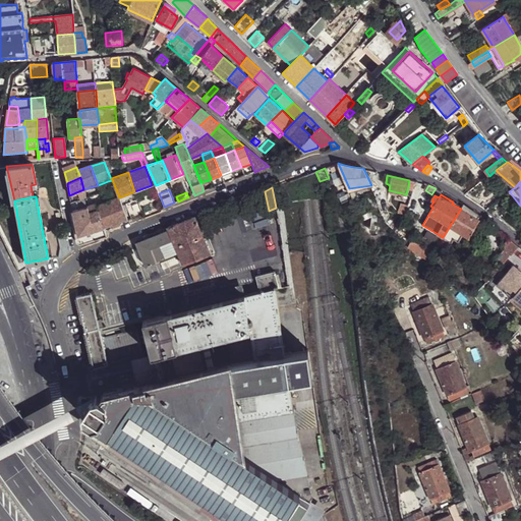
[(70,203),(72,211),(77,235),(80,247),(91,243),(106,238),(104,230),(103,227),(102,227),(96,209),(88,212),(85,206),(90,205),(87,196),(70,203)]
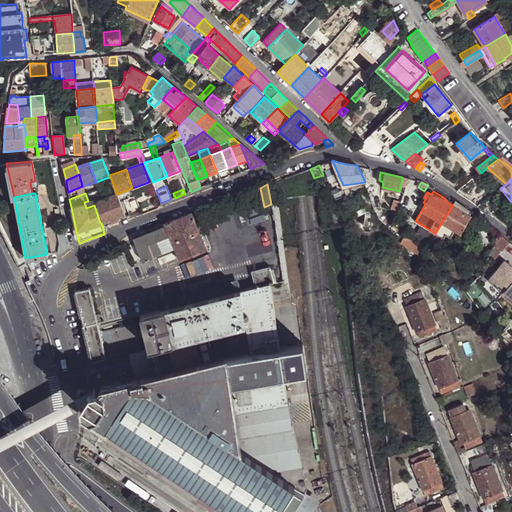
[(102,200),(95,202),(94,199),(93,199),(88,201),(84,202),(86,208),(94,205),(100,223),(101,223),(102,226),(106,224),(119,219),(125,217),(117,194),(102,200)]
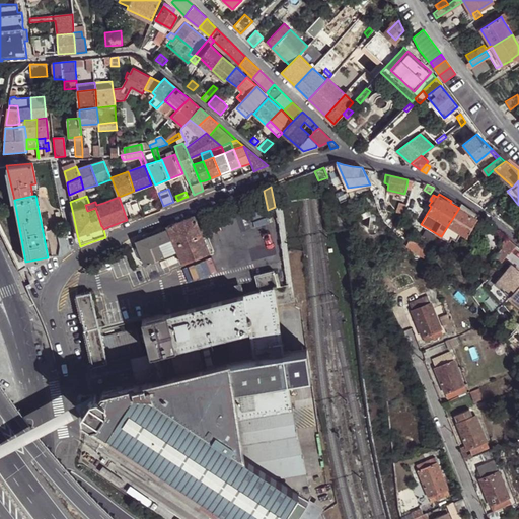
[(459,208),(448,225),(441,236),(449,241),(452,238),(456,240),(461,233),(467,237),(477,220),(475,218),(476,215),(461,204),(459,208)]
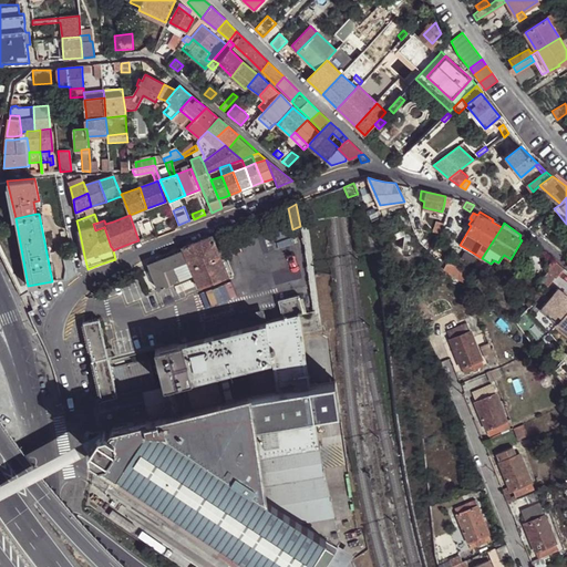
[(220,257),(212,238),(183,249),(191,269),(220,257)]
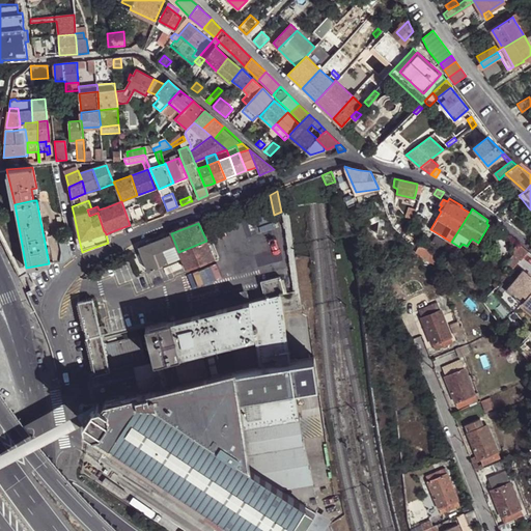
[(140,252),(148,271),(167,263),(165,258),(173,256),(172,254),(175,253),(178,252),(171,233),(144,244),(140,252)]
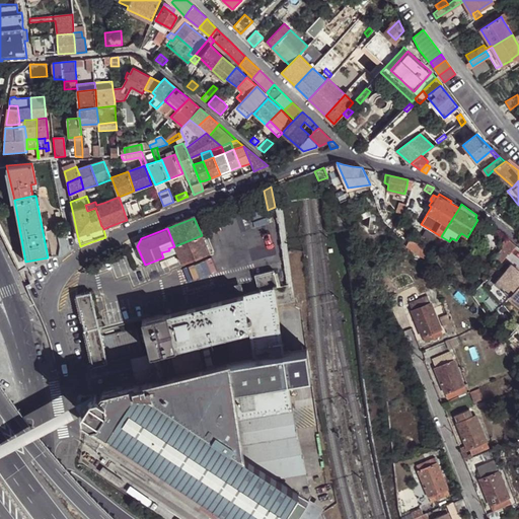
[(64,229),(56,231),(60,249),(62,249),(62,252),(62,256),(69,252),(64,229)]
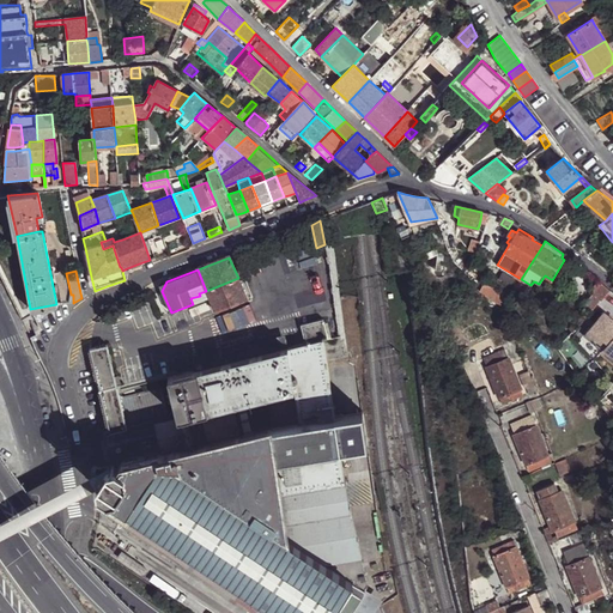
[(247,299),(238,278),(206,291),(207,293),(214,311),(242,302),(247,299)]
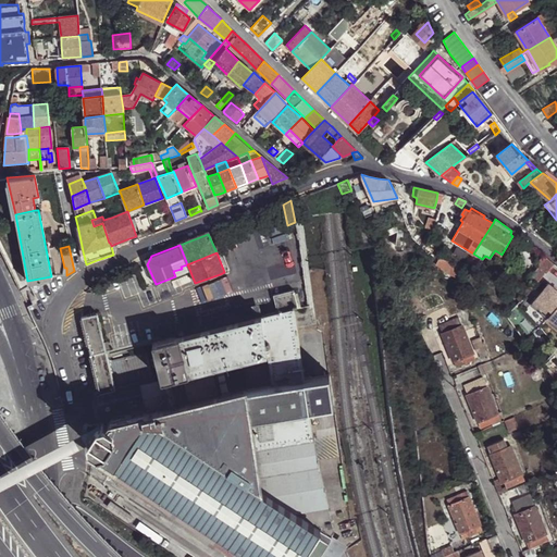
[(537,283),(546,273),(555,263),(544,255),(537,265),(540,268),(531,277),(537,283)]
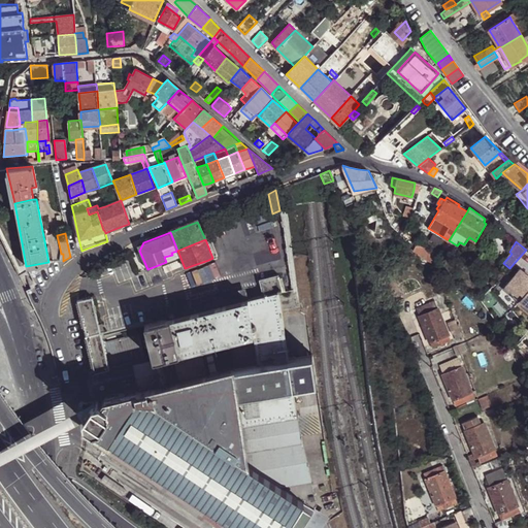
[(202,265),(185,272),(190,286),(207,278),(202,265)]
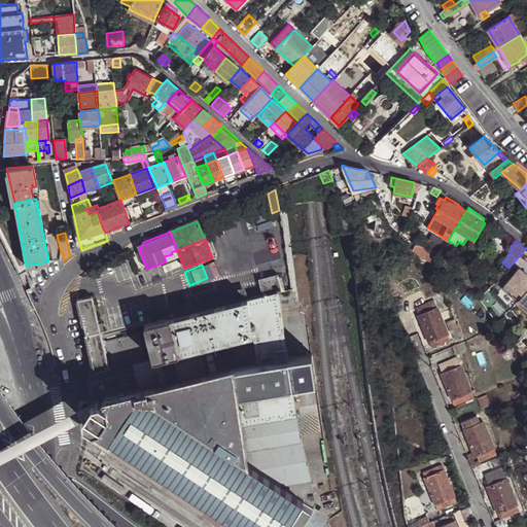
[(504,284),(520,297),(526,288),(526,273),(520,267),(504,284)]
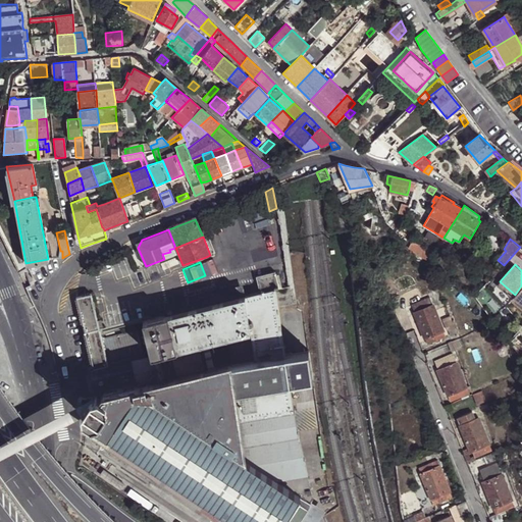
[(253,275),(258,293),(275,289),(271,270),(253,275)]
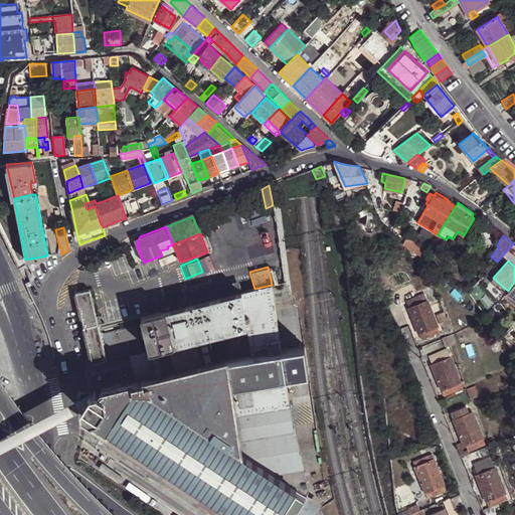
[(483,270),(478,276),(470,269),(467,272),(478,283),(486,274),(483,270)]
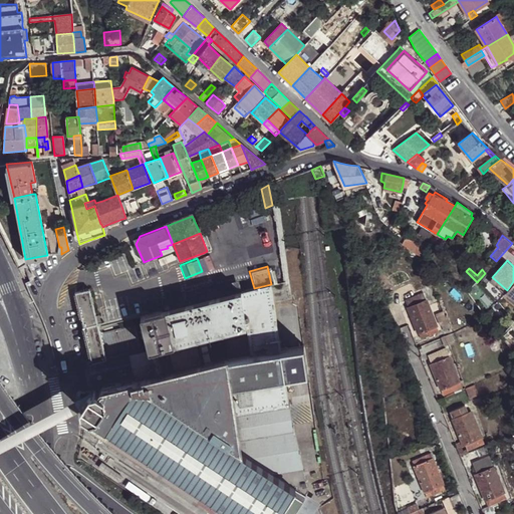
[(254,288),(241,292),(247,326),(251,351),(281,347),(271,284),(254,288)]
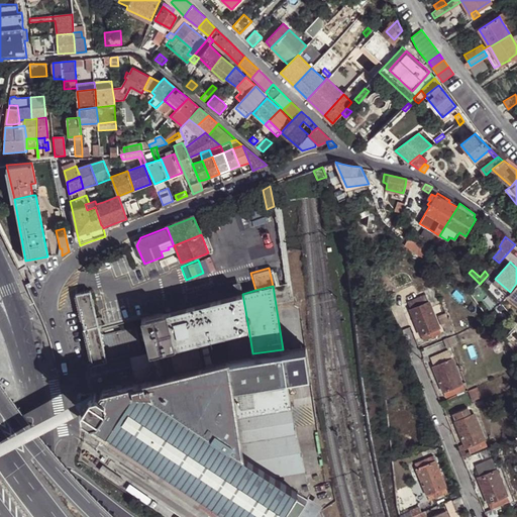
[(89,291),(78,294),(75,294),(92,365),(105,360),(106,362),(130,356),(139,354),(132,326),(100,334),(89,291)]
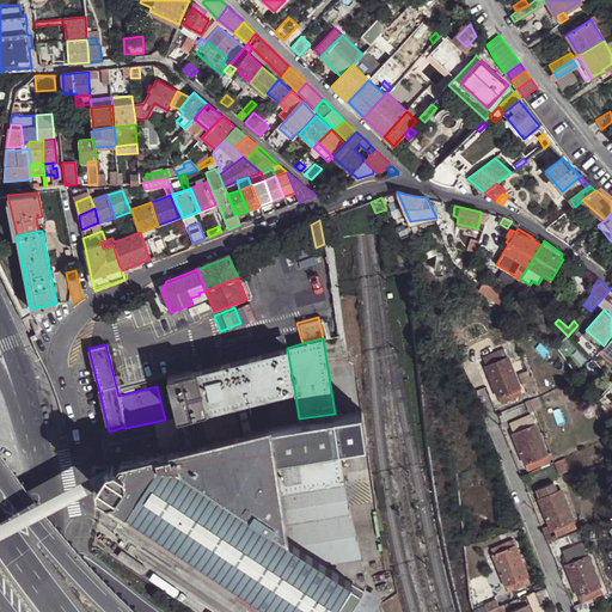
[(177,416),(265,396),(294,389),(287,348),(194,369),(184,372),(169,377),(177,416)]
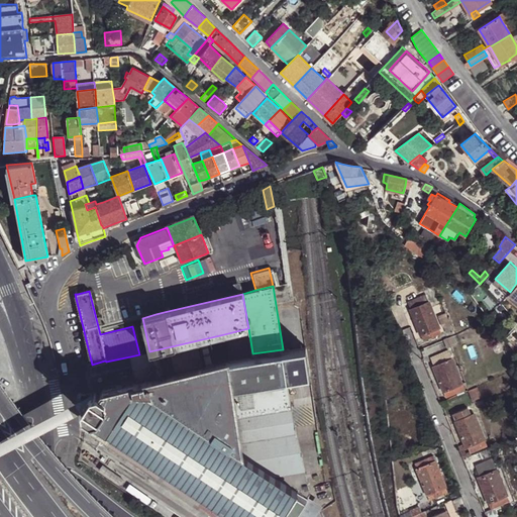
[(441,333),(428,303),(426,298),(408,304),(423,340),(441,333)]
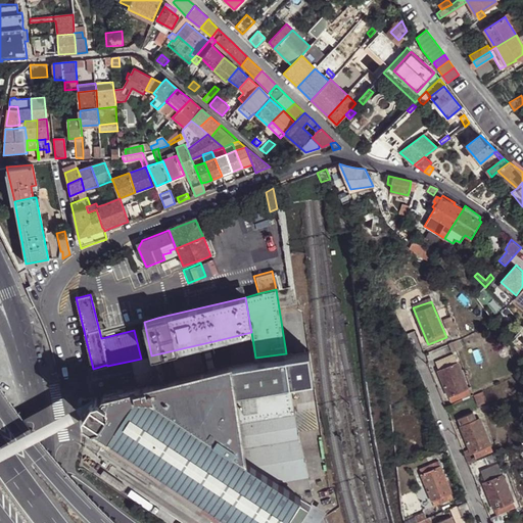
[(230,363),(227,338),(151,355),(141,359),(132,361),(137,386),(230,363)]
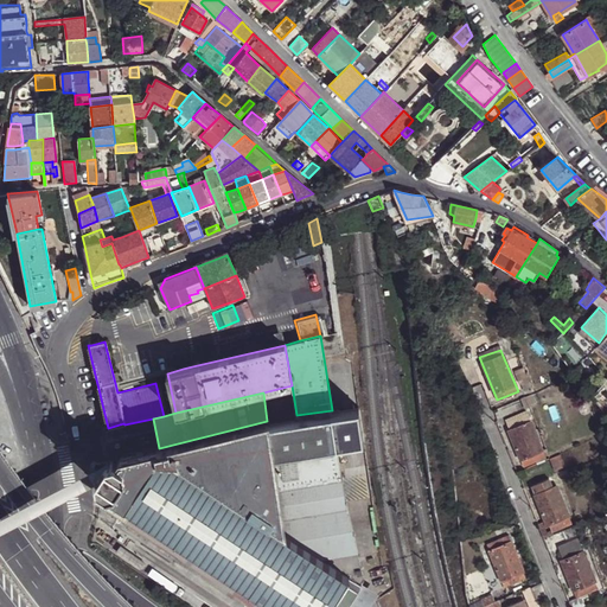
[(296,415),(267,421),(279,486),(342,477),(332,410),(296,415)]
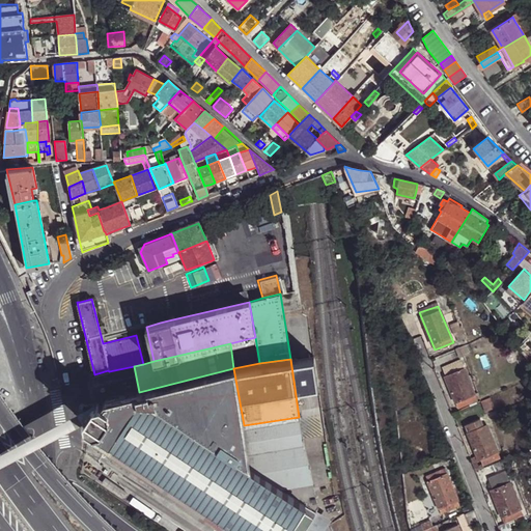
[(442,368),(458,408),(472,402),(470,396),(474,395),(459,361),(442,368)]
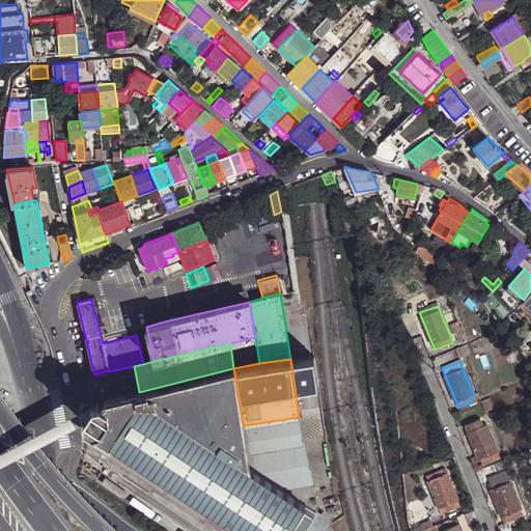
[(233,368),(139,392),(305,501),(315,487),(302,439),(299,417),(244,425),(233,368)]
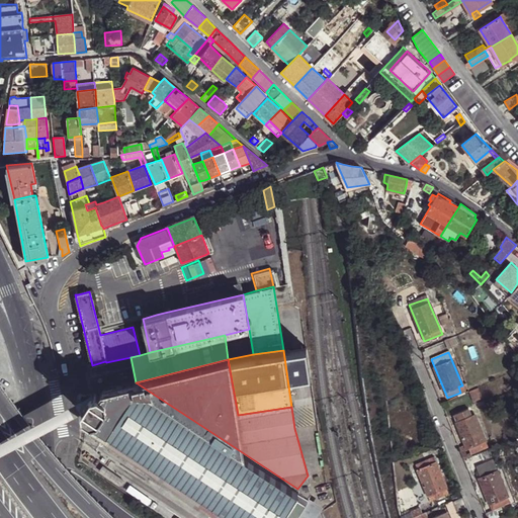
[(278,517),(297,489),(136,382),(102,391),(99,397),(95,394),(90,395),(83,406),(84,410),(84,411),(88,413),(86,416),(238,517),(278,517)]
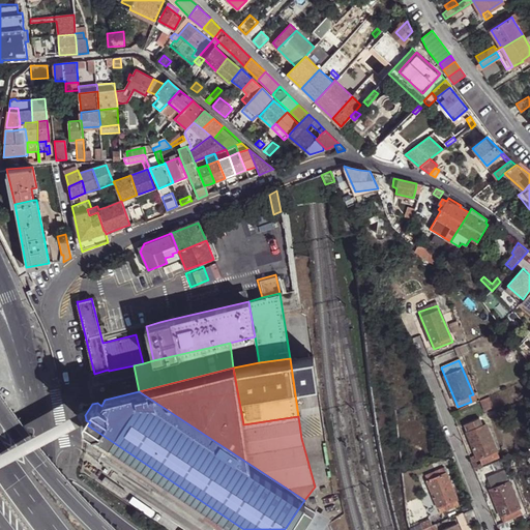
[(0,461),(83,417),(86,419),(85,415),(92,404),(97,403),(101,406),(105,400),(82,405),(0,448),(0,461)]
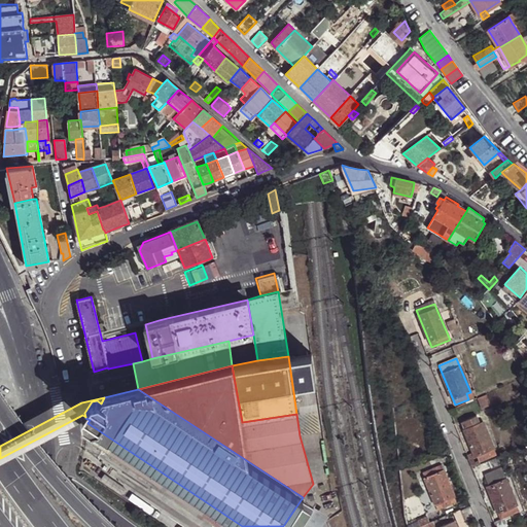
[(480,415),(460,423),(472,454),(473,456),(480,453),(483,460),(491,456),(489,450),(493,448),(480,415)]
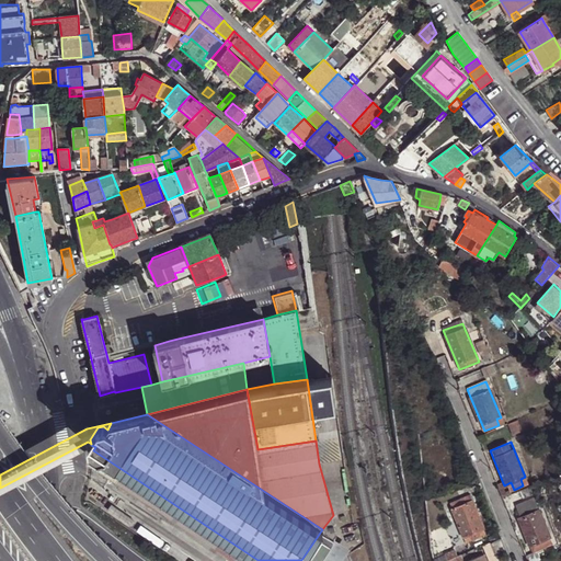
[(503,483),(497,485),(504,502),(516,496),(514,490),(511,482),(504,485),(503,483)]
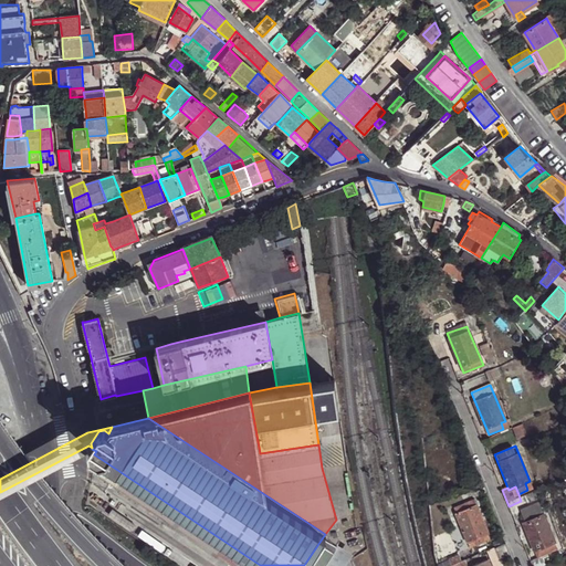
[(489,536),(474,500),(460,505),(462,511),(457,513),(471,549),(491,542),(494,548),(505,545),(501,532),(489,536)]
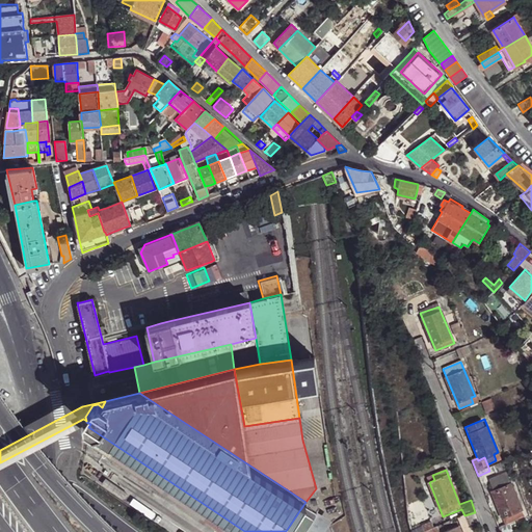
[(519,517),(516,511),(522,509),(506,473),(489,479),(494,491),(493,491),(502,517),(507,515),(510,521),(519,517)]
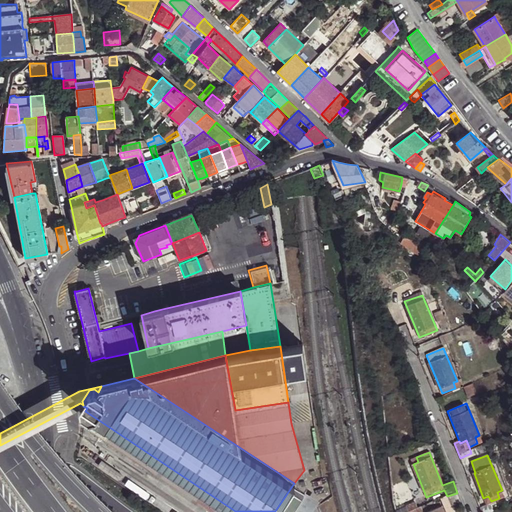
[(426,497),(413,464),(411,460),(407,462),(421,499),(426,497)]
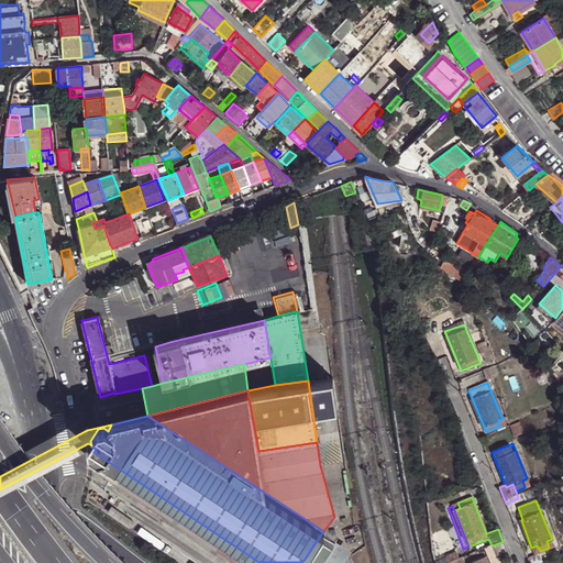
[(437,562),(438,562),(459,555),(456,548),(446,553),(446,552),(434,559),(437,562)]
